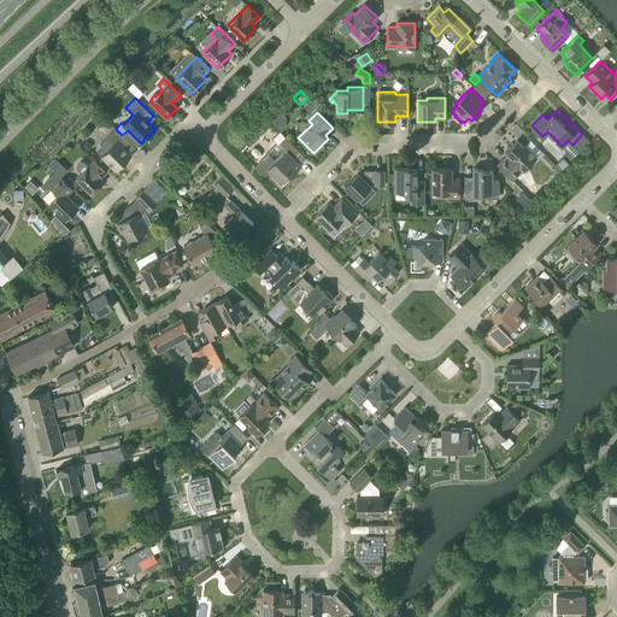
[(270,122),(277,129),(282,124),(282,117),(278,113),(270,122)]
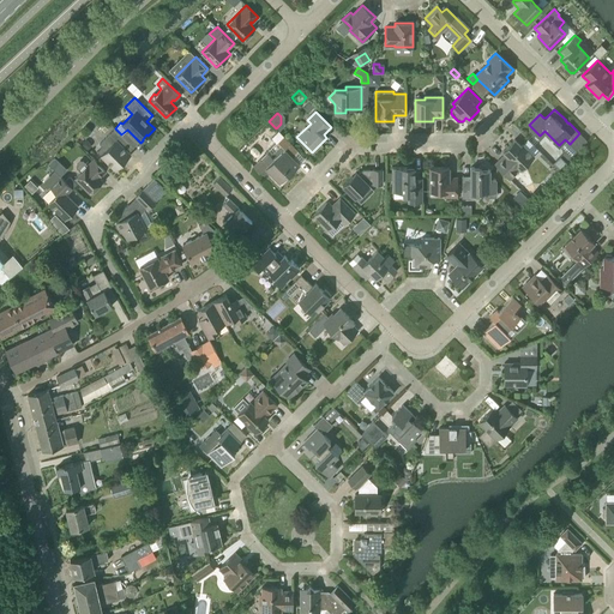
[(115,169),(130,154),(121,145),(127,140),(121,134),(115,128),(100,144),(107,150),(101,155),(115,169)]
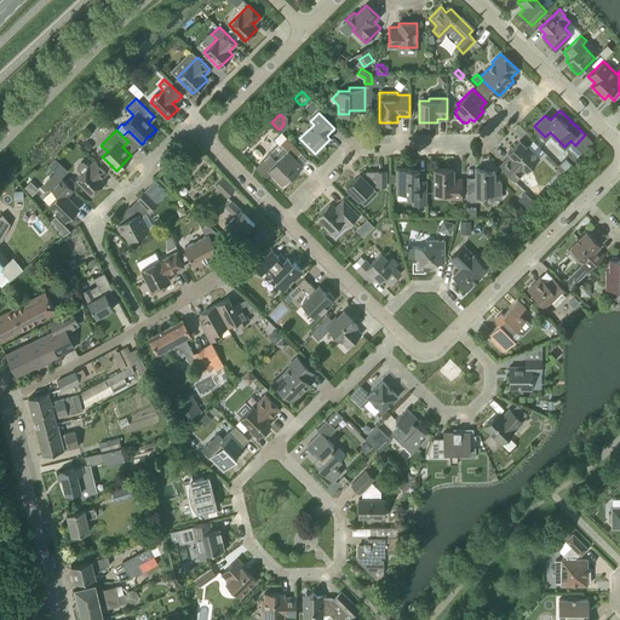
[(270,154),(256,167),(262,173),(263,172),(265,174),(268,176),(271,173),(282,184),(285,183),(286,184),(291,178),(290,177),(291,176),(292,176),(303,166),(296,159),(302,153),(286,137),(280,144),(282,147),(273,156),(270,154)]
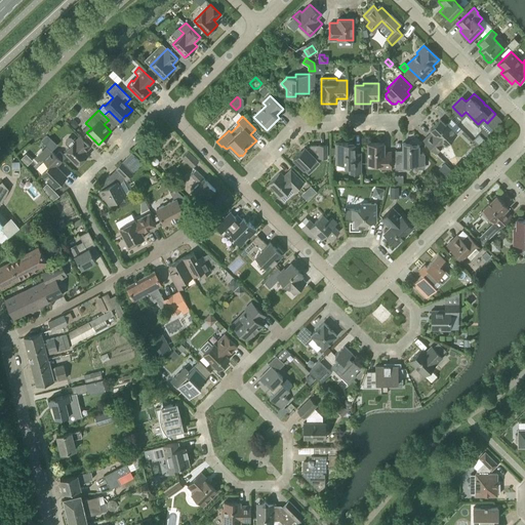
[(430,133),(422,140),(436,153),(445,145),(457,133),(447,123),(445,124),(440,119),(430,129),(433,132),(431,134),(430,133)]
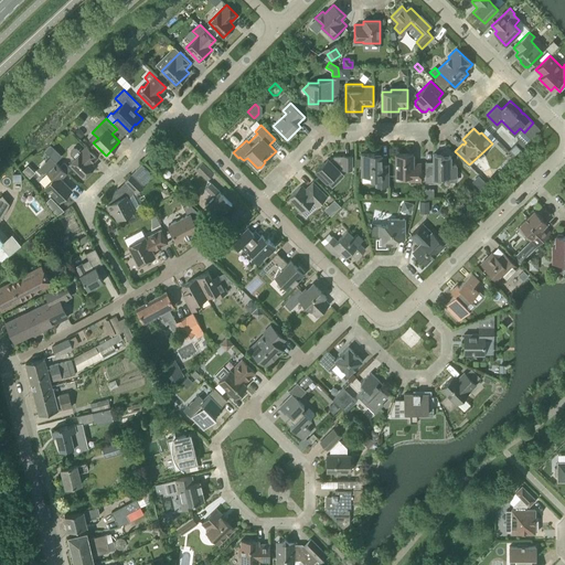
[(521,149),(515,144),(509,151),(513,156),(521,149)]
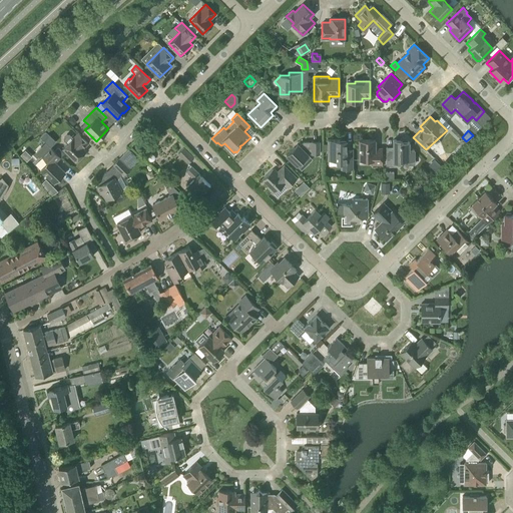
[(64,139),(67,143),(62,148),(75,161),(86,151),(83,148),(89,142),(78,132),(73,138),(69,134),(67,134),(64,137),(64,139)]
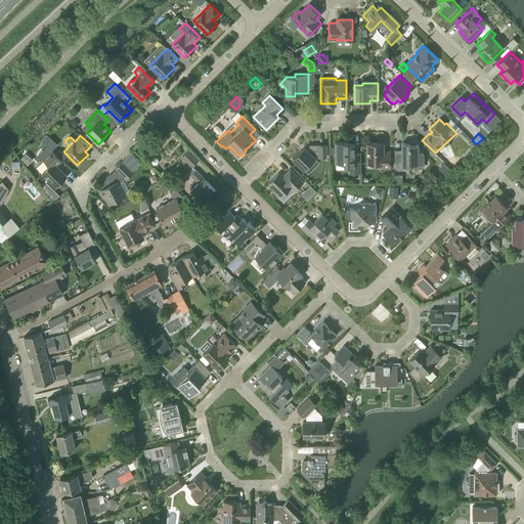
[(347,142),(335,142),(335,162),(344,162),(344,165),(348,165),(348,172),(360,172),(360,157),(353,157),(353,144),(347,144),(347,142)]
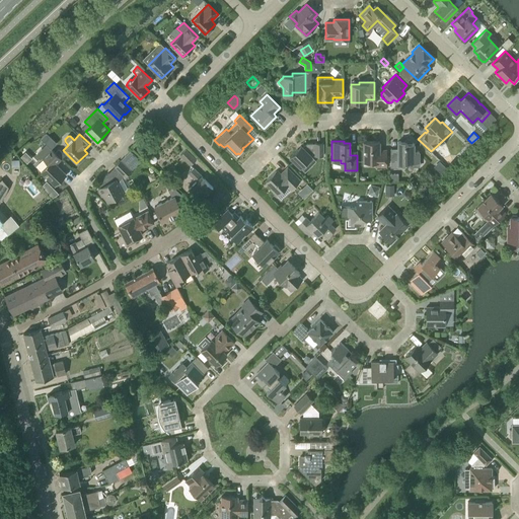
[(379,141),(376,141),(363,141),(363,161),(375,161),(375,166),(386,166),(386,150),(379,150),(379,141)]
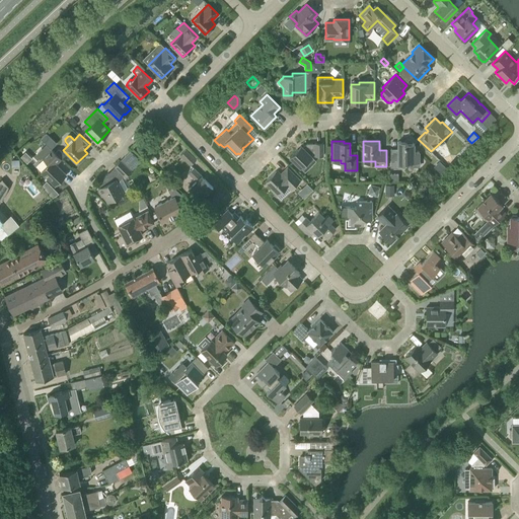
[(420,158),(419,158),(419,151),(414,151),(414,143),(404,143),(404,141),(397,141),(397,149),(390,149),(390,167),(398,167),(398,165),(404,164),(404,161),(413,161),(413,167),(420,167),(420,158)]
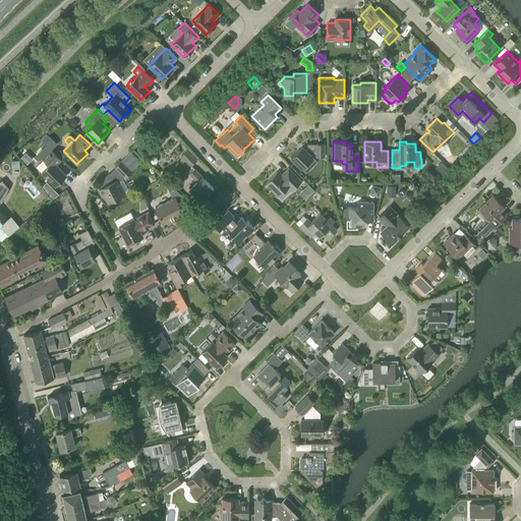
[(302,146),(291,158),(301,168),(313,157),(312,156),(316,156),(316,157),(325,157),(325,143),(308,143),(304,148),(302,146)]
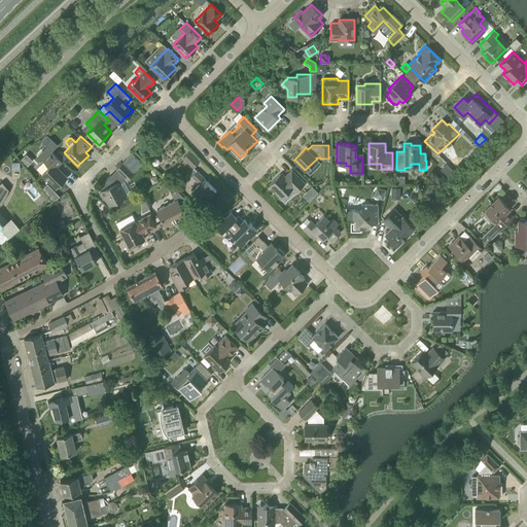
[(62,161),(56,154),(47,146),(38,155),(49,167),(41,174),(56,188),(67,176),(57,167),(62,161)]
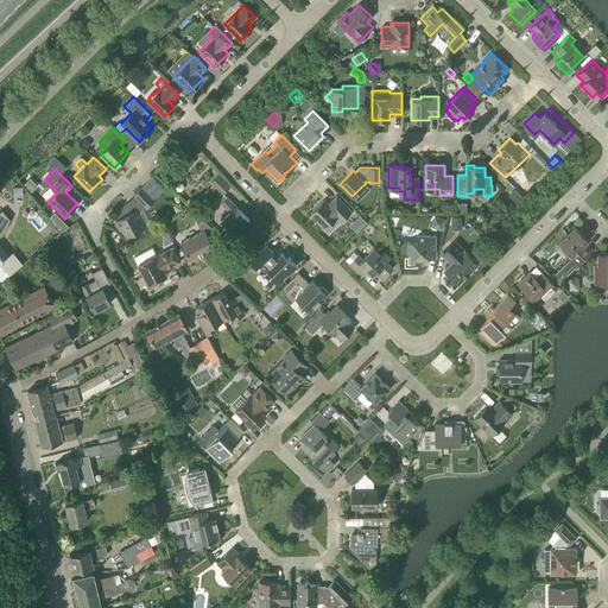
[(64,178),(71,185),(76,182),(69,173),(64,178)]
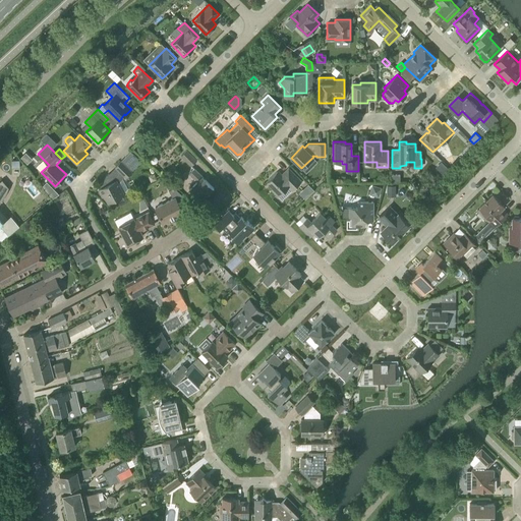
[(181,156),(191,166),(196,160),(186,150),(181,156)]
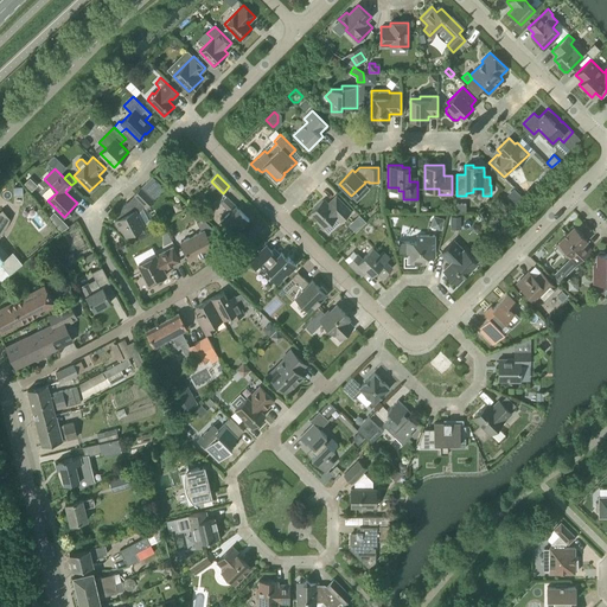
[(141,187),(135,193),(136,196),(129,204),(127,202),(115,213),(119,218),(115,221),(119,229),(121,228),(126,236),(132,232),(135,238),(145,234),(141,228),(145,225),(138,213),(146,205),(147,206),(165,189),(153,176),(141,187)]
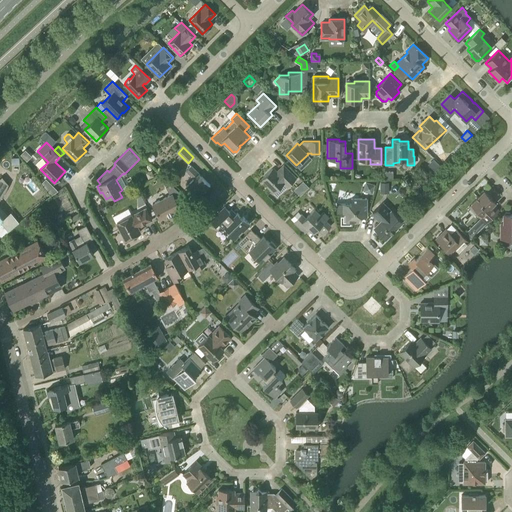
[(444,153),(436,156),(439,162),(446,159),(444,153)]
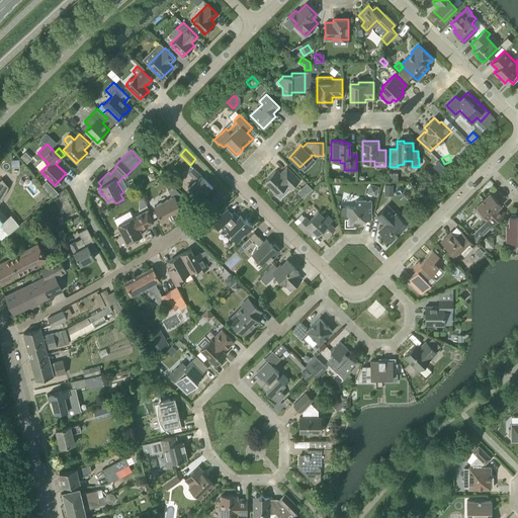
[(270,186),(269,187),(276,195),(286,185),(290,189),(299,179),(286,166),(279,174),(275,170),(265,180),(270,186)]
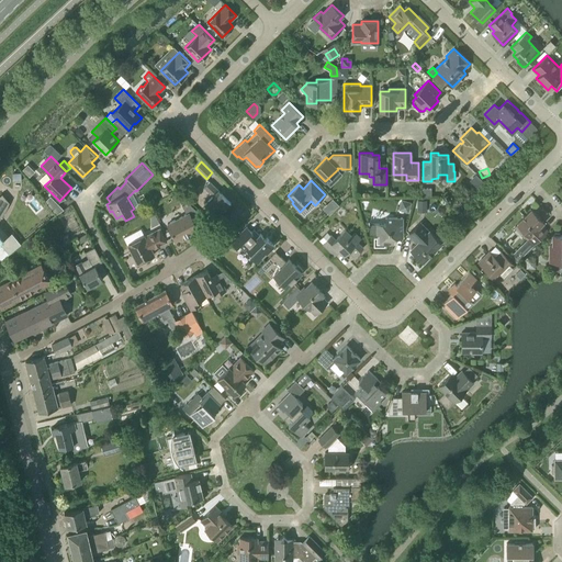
[(204,204),(216,217),(231,203),(210,181),(204,187),(210,193),(211,192),(213,195),(204,204)]
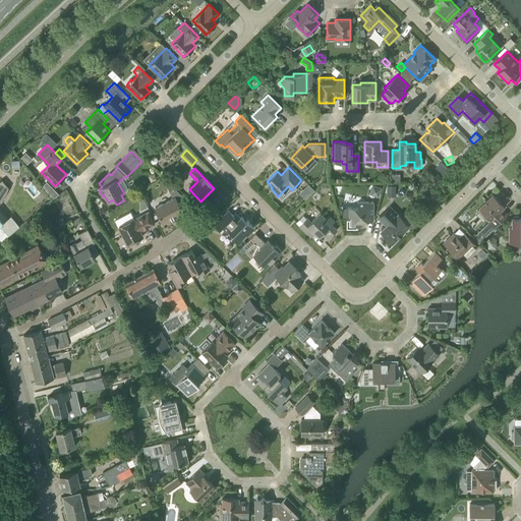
[(0,225),(3,223),(3,222),(0,218),(0,201),(5,195),(8,187),(2,179),(0,180),(0,225)]
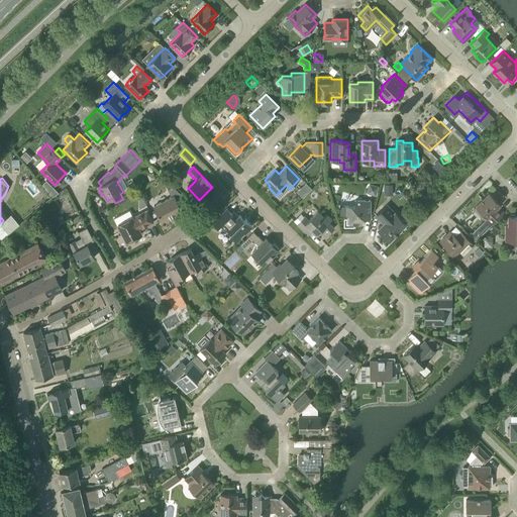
[(307,182),(297,191),(303,197),(313,188),(307,182)]
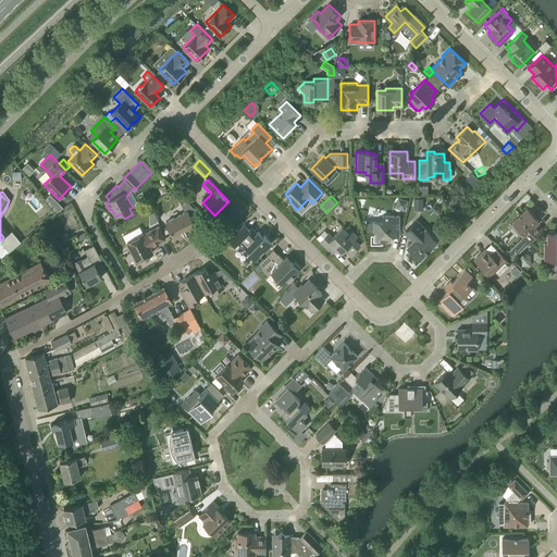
[(398,198),(395,208),(405,210),(408,200),(398,198)]
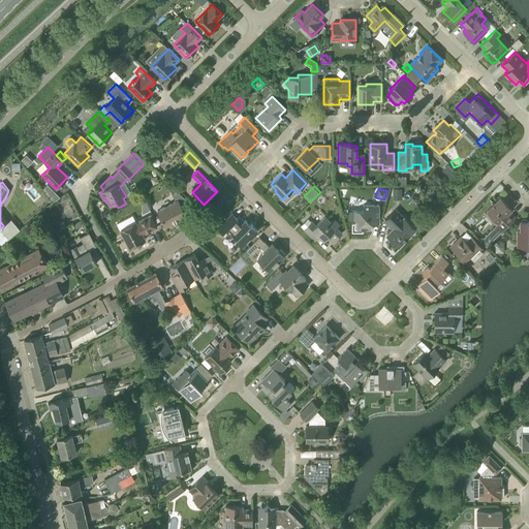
[(402,188),(393,188),(393,199),(402,199),(402,188)]
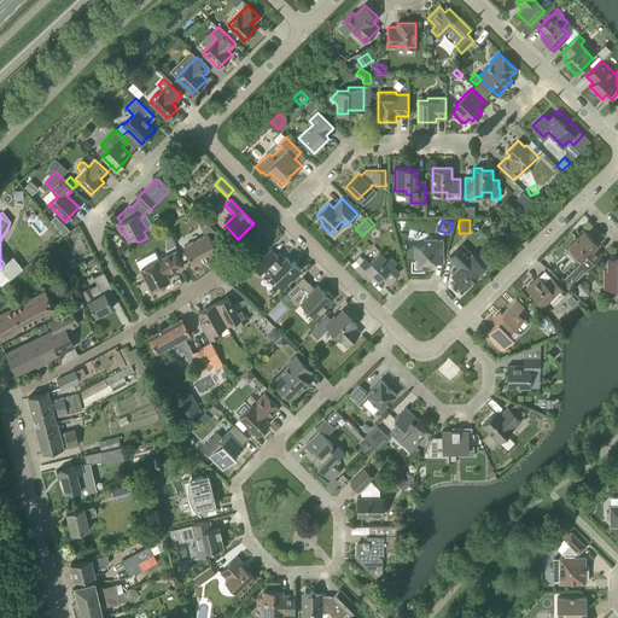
[(211,240),(220,235),(207,222),(200,226),(205,235),(185,246),(193,264),(217,251),(211,240)]
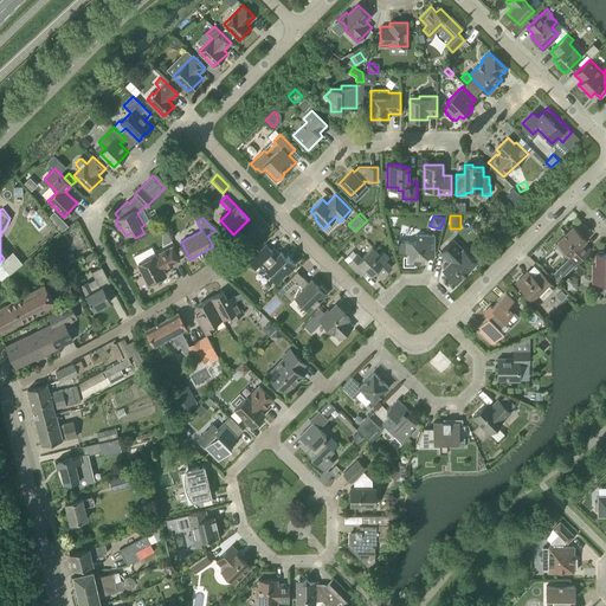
[(502,223),(497,229),(503,234),(508,230),(509,229),(502,223)]
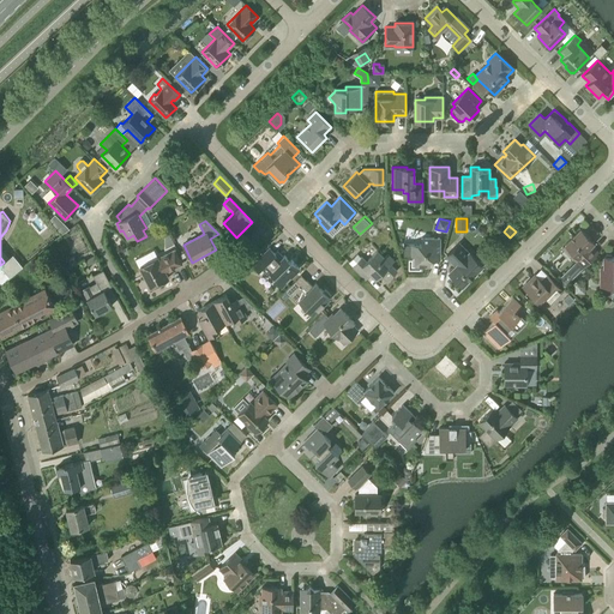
[(563,247),(573,258),(583,268),(599,253),(591,246),(594,242),(581,229),(563,247)]
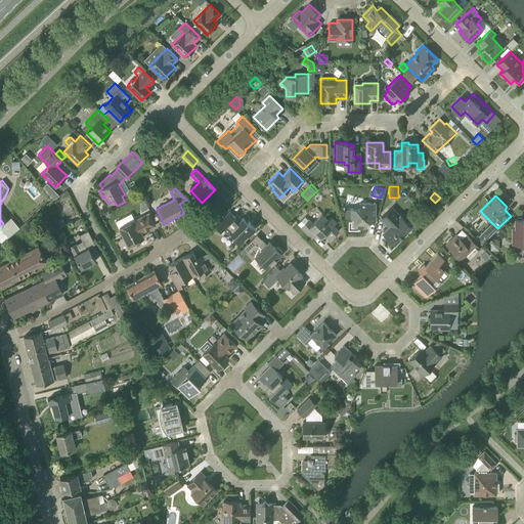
[(376,221),(376,203),(359,203),(359,208),(344,208),(344,218),(353,218),(353,227),(367,227),(367,221),(376,221)]
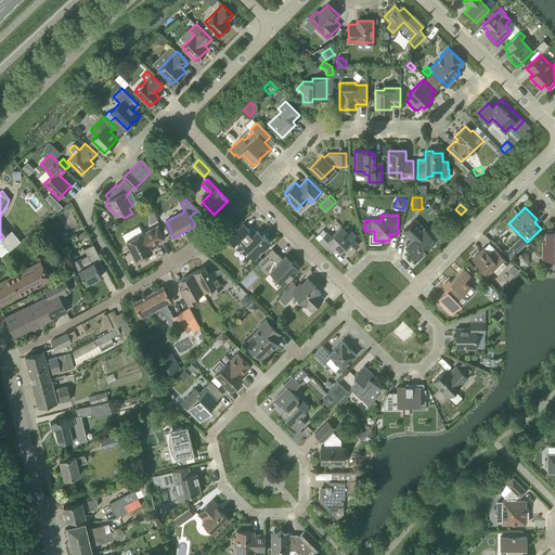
[(417,258),(436,240),(424,228),(423,229),(414,220),(403,231),(413,240),(405,246),(417,258)]
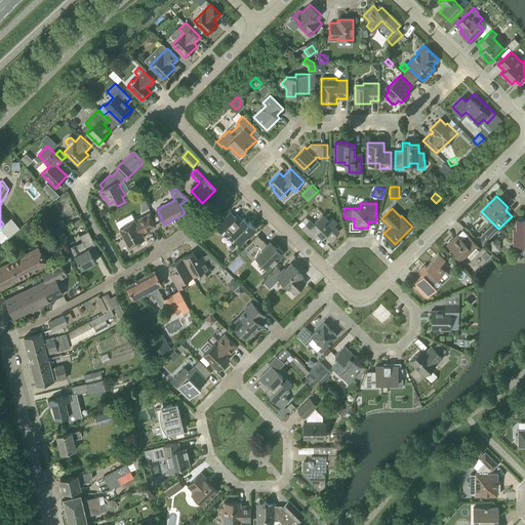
[(249,221),(248,223),(243,217),(242,219),(237,214),(235,216),(231,211),(215,227),(220,232),(224,229),(229,234),(230,232),(234,236),(233,237),(240,244),(256,229),(249,221)]
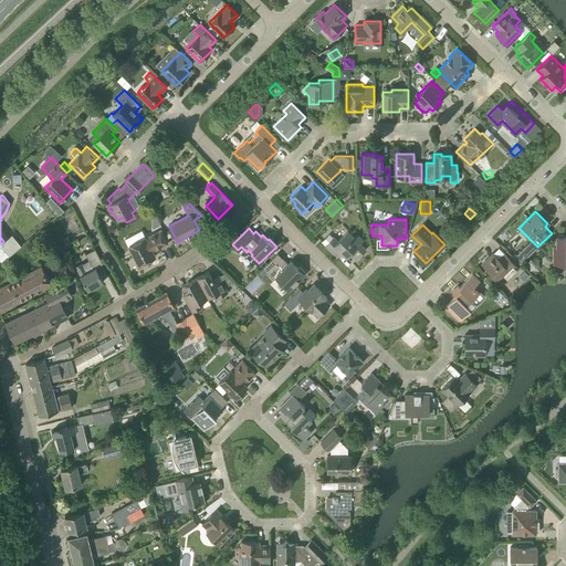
[(128,245),(138,264),(155,255),(153,251),(168,243),(161,230),(146,238),(145,237),(128,245)]
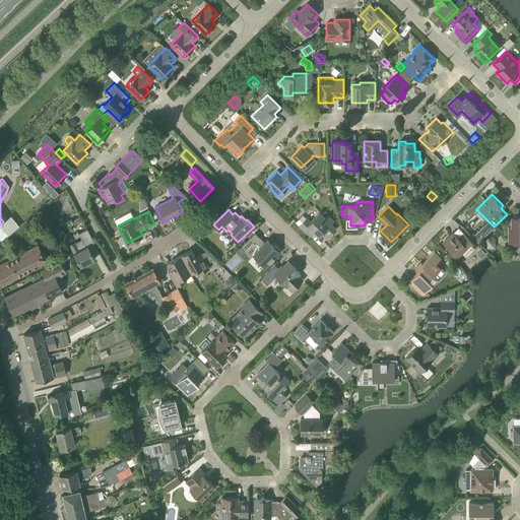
[(328,233),(330,235),(336,229),(331,223),(334,220),(328,214),(325,217),(319,212),(310,221),(306,217),(299,224),(310,236),(314,232),(318,236),(322,232),(326,235),(328,233)]
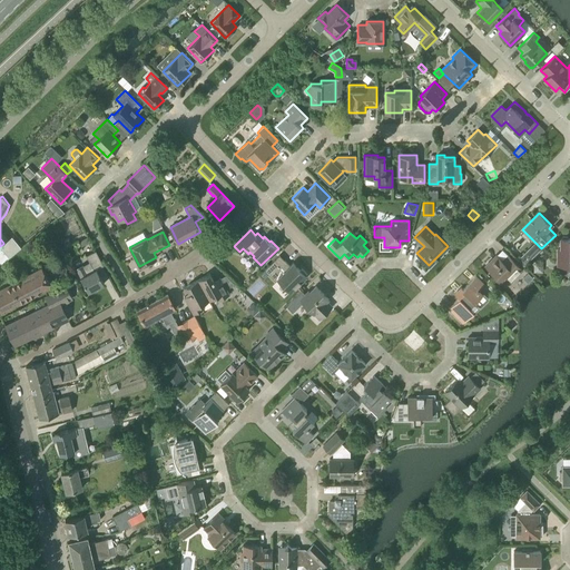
[(3,244),(0,246),(9,257),(21,247),(12,236),(3,243),(3,244)]
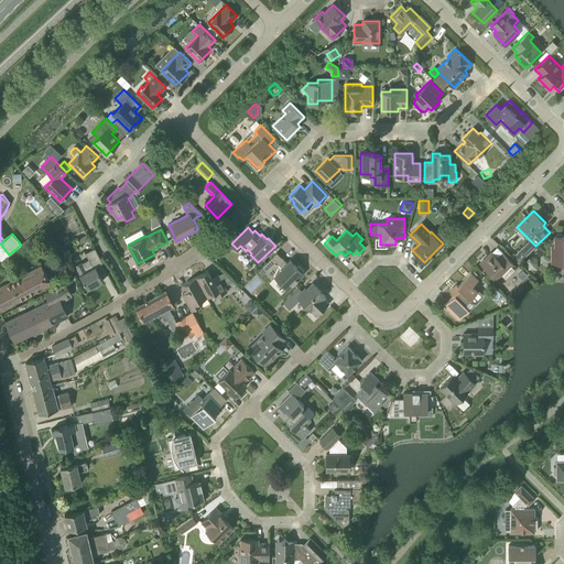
[(67,234),(61,238),(65,245),(72,241),(67,234)]
